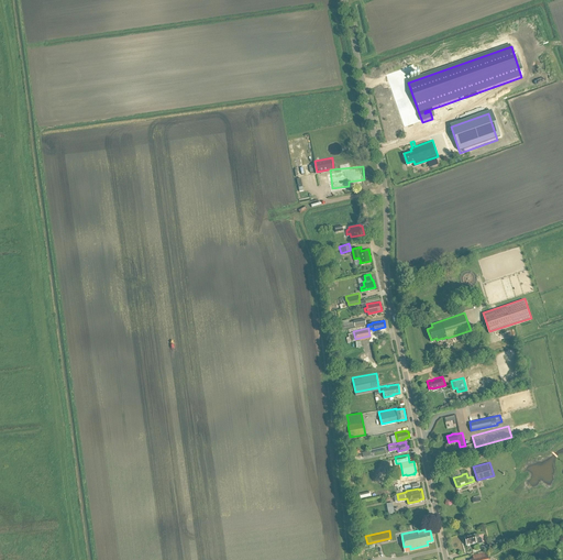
[(479,537),(478,533),(474,534),(471,534),(471,535),(465,536),(465,540),(465,541),(466,542),(466,544),(472,542),(473,542),(475,542),(475,541),(476,541),(476,540),(477,540),(477,542),(483,541),(482,536),(479,537)]
